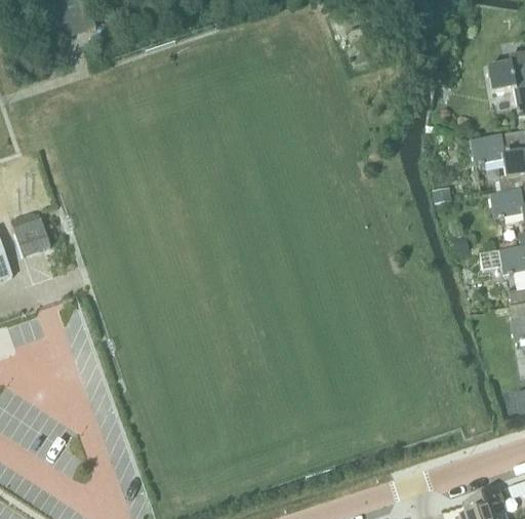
[(350,46),(365,41),(361,28),(346,32),(350,46)]
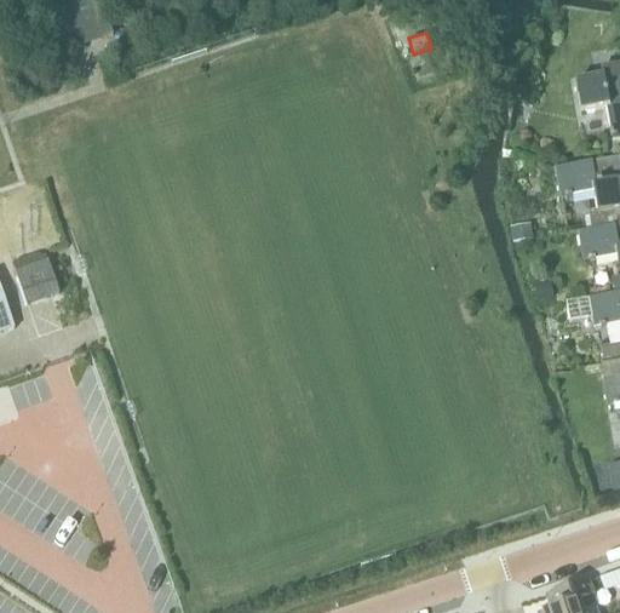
[(619,58),(602,63),(603,74),(574,79),(580,110),(608,104),(614,137),(619,136),(619,58)]
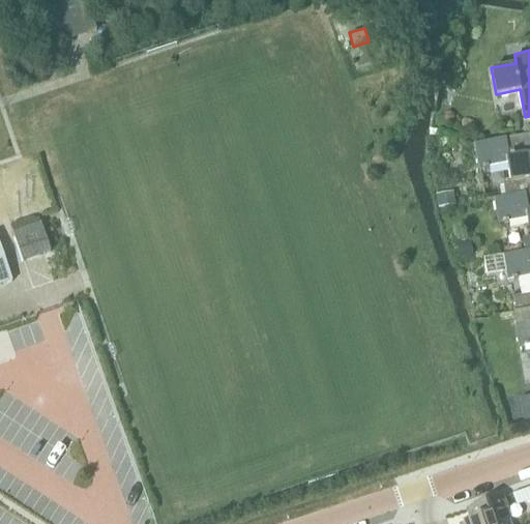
[(441,85),(458,87),(460,74),(444,71),(441,85)]
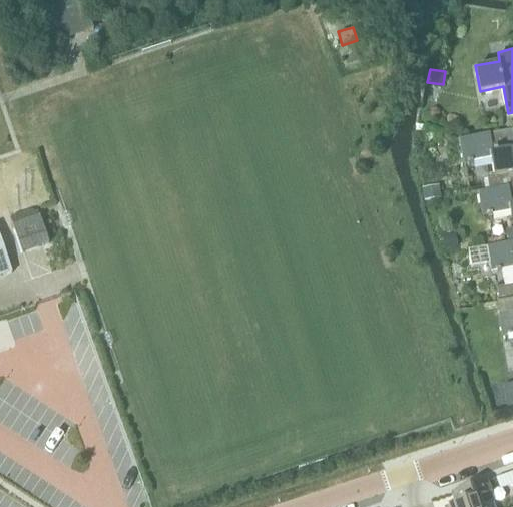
[(512,181),(512,135),(511,127),(458,136),(462,160),(490,155),(492,171),(485,172),(488,186),(512,181)]
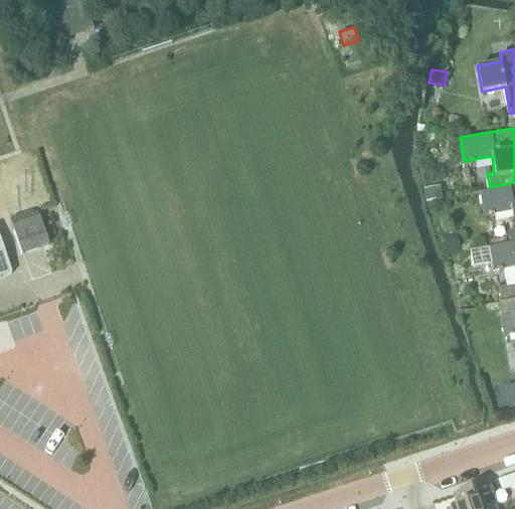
[(510,240),(514,238),(514,182),(490,187),(479,188),(484,213),(511,209),(514,226),(507,227),(510,239),(510,240)]
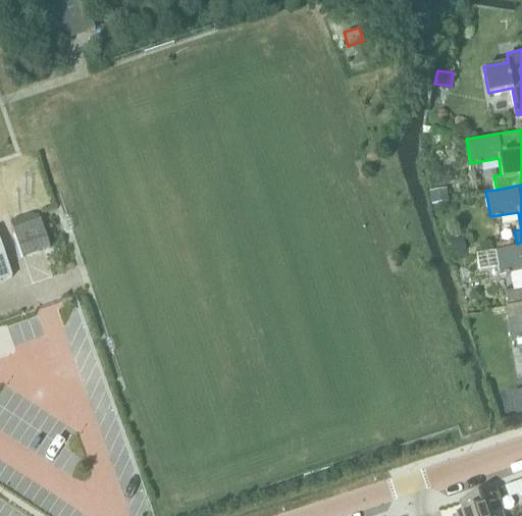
[(432,202),(449,199),(447,186),(430,189),(432,202)]
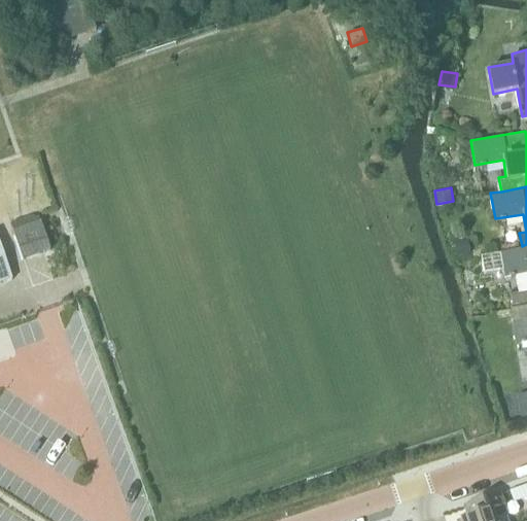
[(40,217),(12,228),(24,256),(50,246),(40,217)]
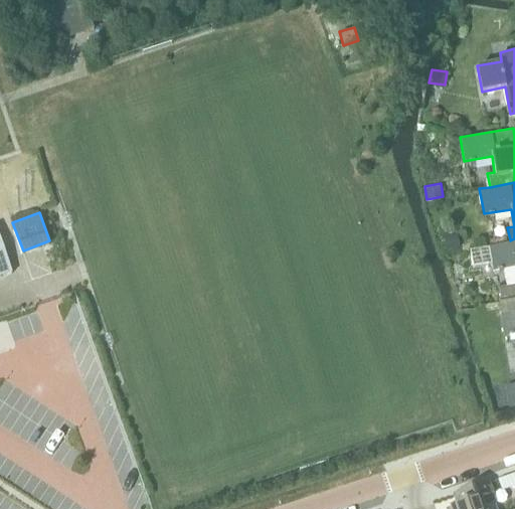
[(0,273),(12,270),(0,233),(0,273)]
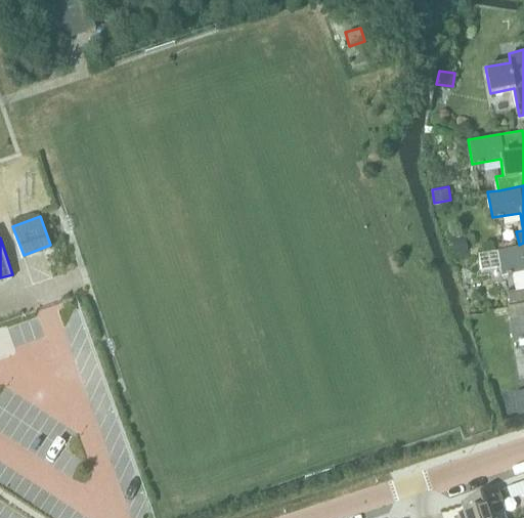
[(519,244),(497,248),(501,273),(523,269),(523,288),(506,291),(508,304),(523,301),(523,243),(519,245),(519,244)]
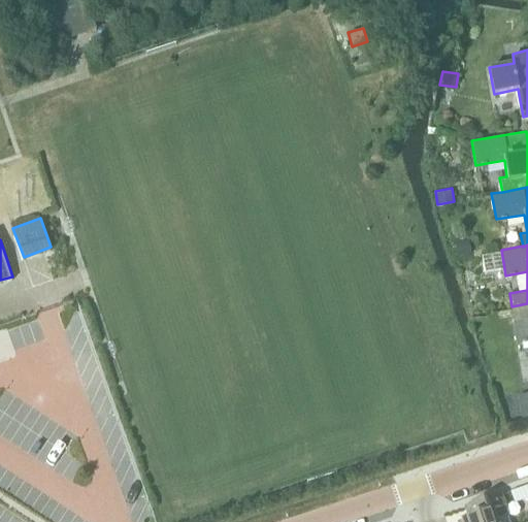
[(527,316),(513,319),(518,345),(527,341),(527,316)]
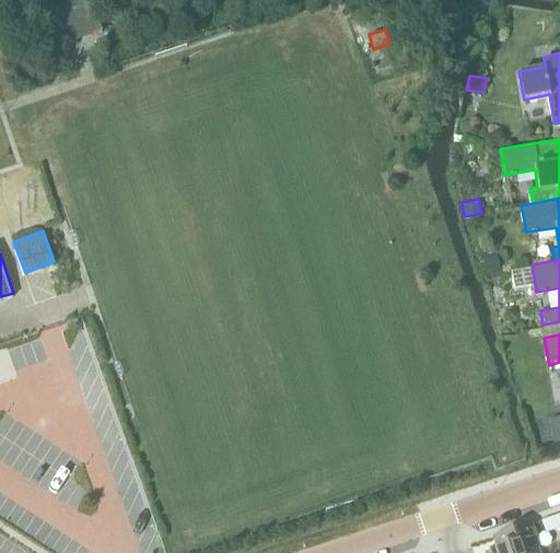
[(528,552),(527,546),(539,542),(533,521),(493,534),(498,546),(490,549),(491,552),(528,552)]
